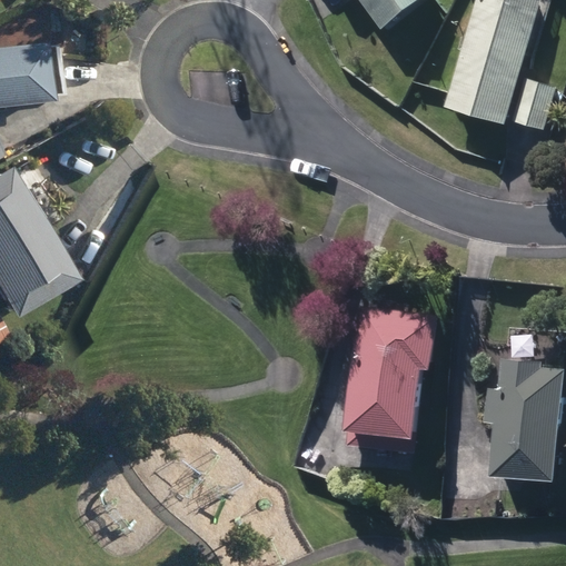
[(357,0),(380,30),(419,0),(357,0)]
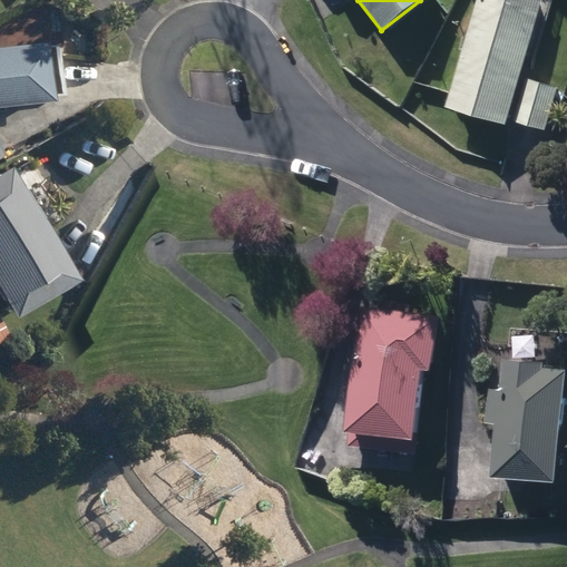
[(476,0),(445,108),(504,126),(540,2),(534,0),(476,0)]
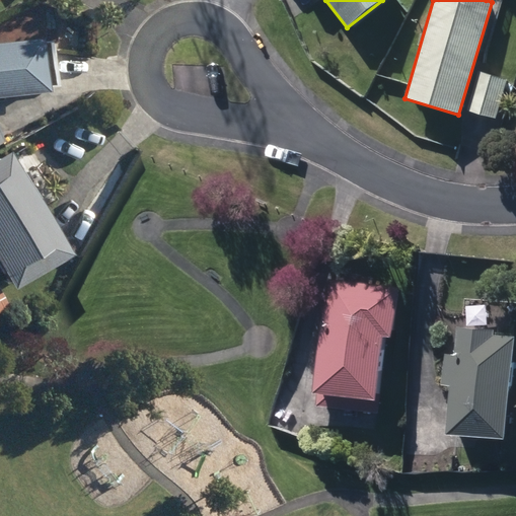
[(0,94),(49,90),(44,37),(0,41),(0,94)]
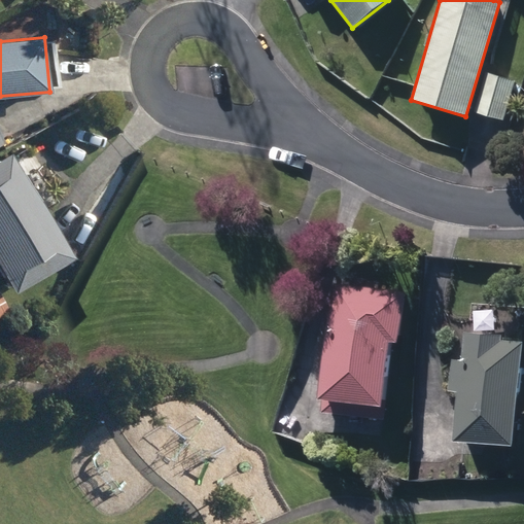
[(477,112),(502,119),(514,81),(489,73),(477,112)]
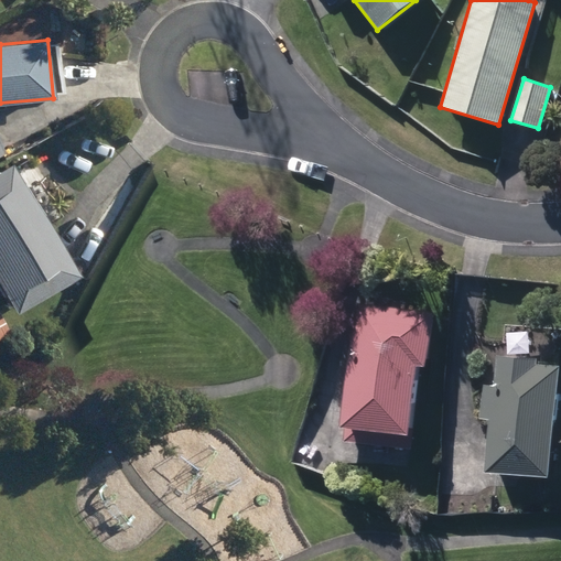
[(0,294),(9,311),(81,271),(14,163),(0,170),(0,294)]
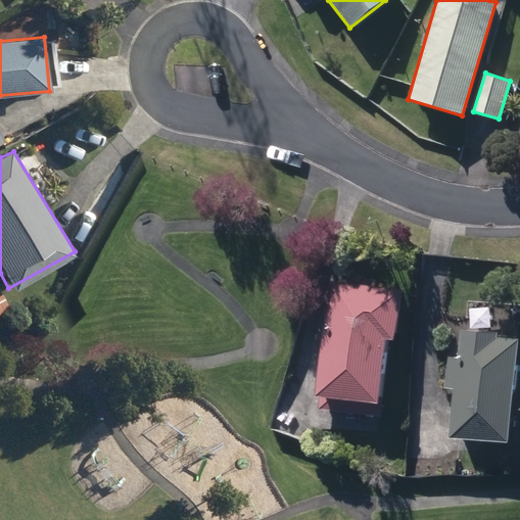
[(319,402),(379,411),(382,396),(378,395),(387,332),(393,334),(400,287),(331,278),(316,387),(321,388),(319,402)]
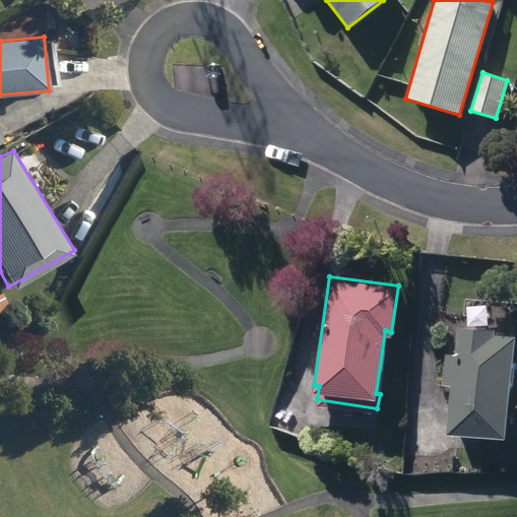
[(448,427),(506,432),(514,333),(493,332),(493,326),(458,323),(456,351),(446,350),(444,381),(452,381),(448,427)]
